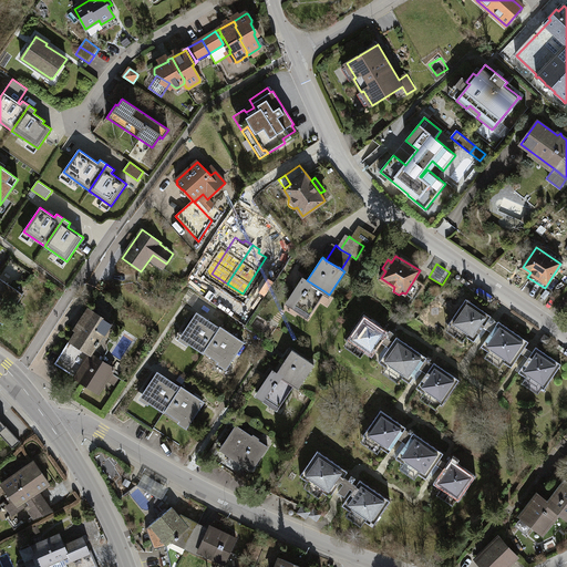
[(325,291),(307,280),(302,277),(288,300),(310,315),(325,291)]
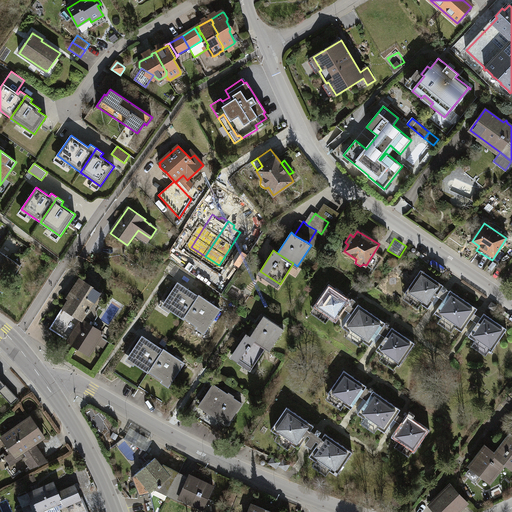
[(0,270),(9,258),(0,251),(0,270)]
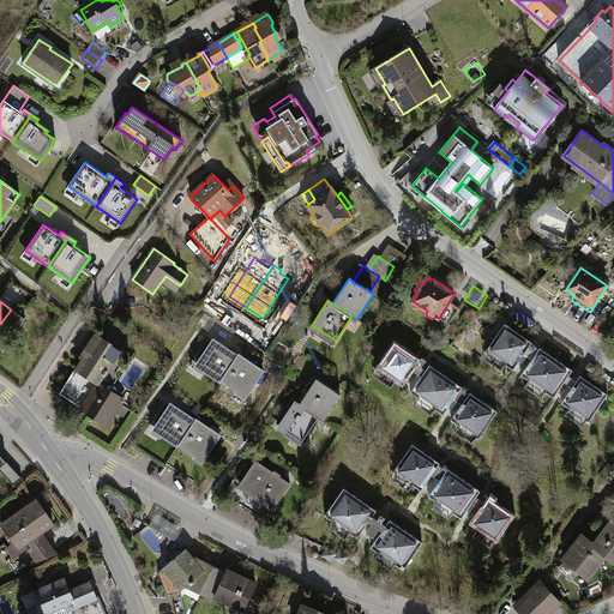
[(449,302),(439,318),(449,325),(458,309),(449,302)]
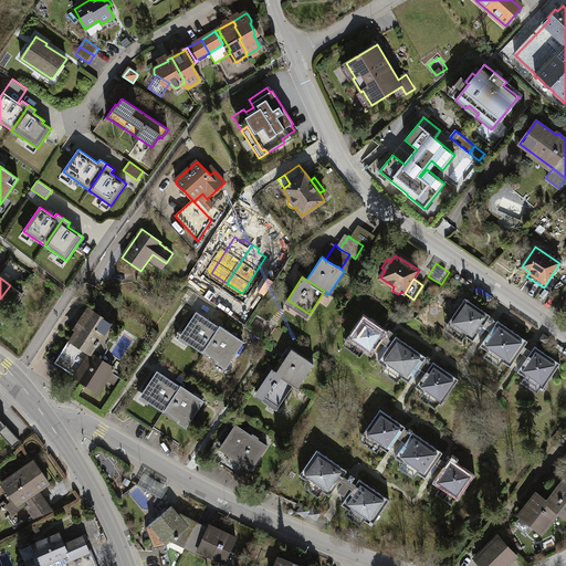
[(23,294),(10,285),(0,299),(0,321),(3,323),(23,294)]
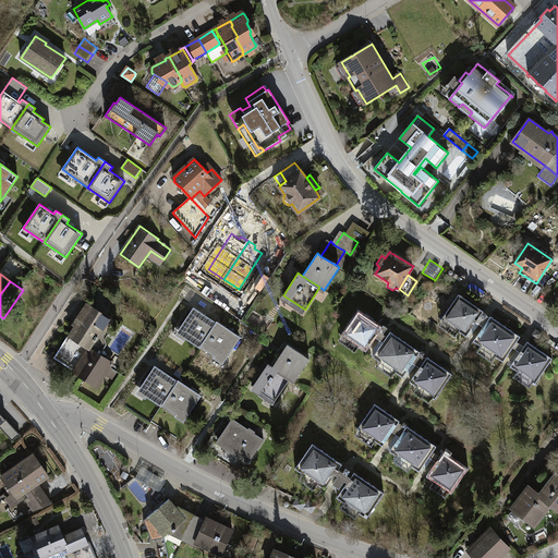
[(459,294),(441,319),(452,326),(455,323),(460,327),(458,330),(466,336),(476,320),(484,312),(459,294)]
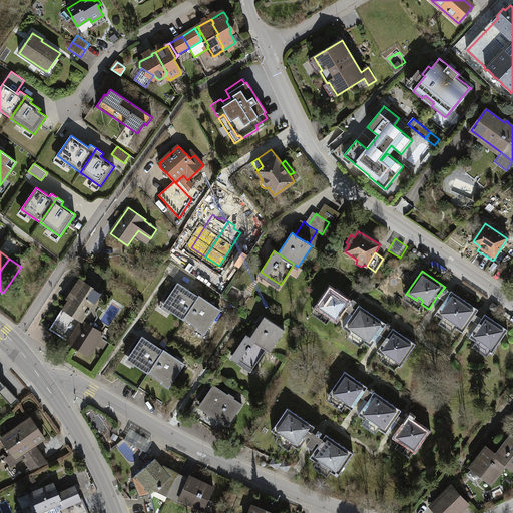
[(74,295),(65,308),(82,320),(86,314),(87,314),(90,310),(88,309),(93,303),(96,305),(103,295),(81,281),(72,294),(74,295)]
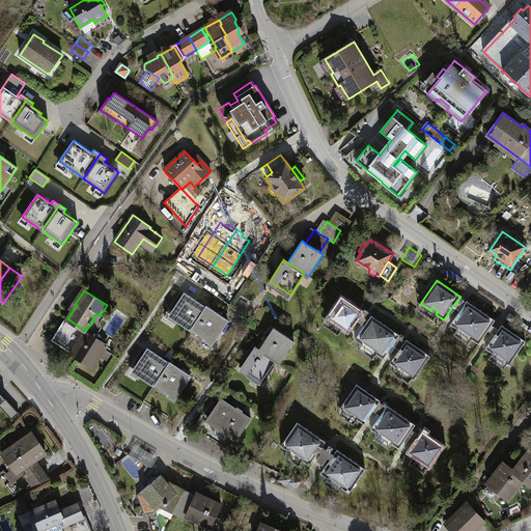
[(191,331),(191,330),(206,308),(184,294),(171,312),(178,317),(176,322),(177,322),(191,331)]
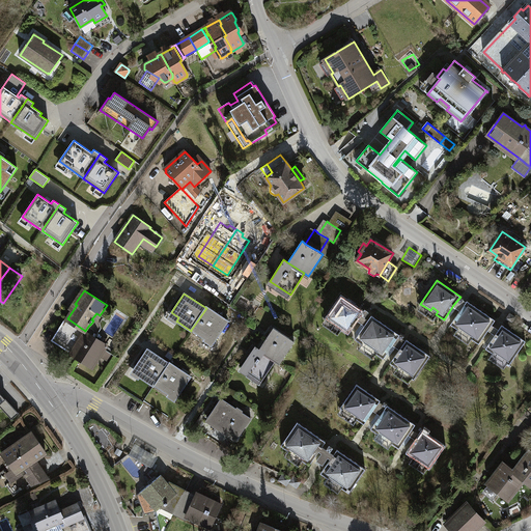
[(341,295),(325,318),(335,325),(336,323),(342,327),(341,329),(348,334),(358,320),(362,314),(365,311),(341,295)]
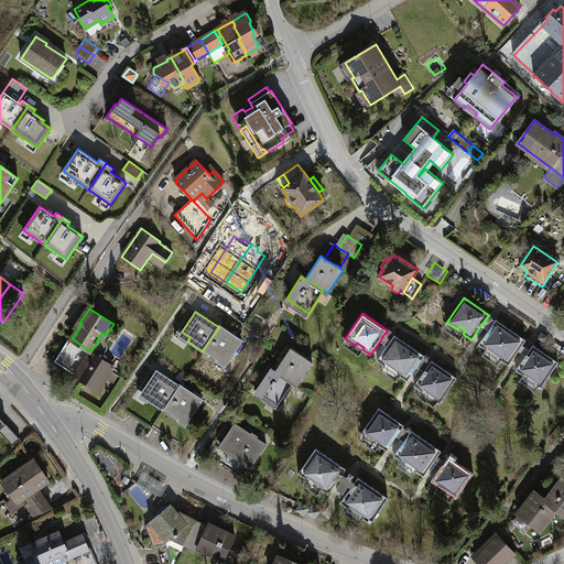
[(489,329),(496,320),(489,315),(481,324),(489,329)]
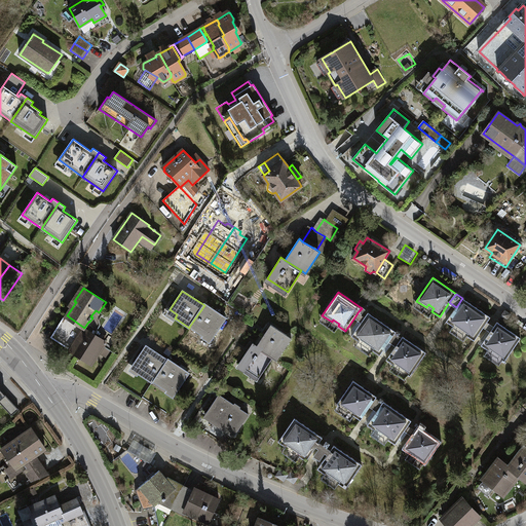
[(456,307),(446,322),(454,327),(456,324),(462,328),(460,331),(475,340),(484,327),(488,321),(490,317),(462,298),(456,307)]
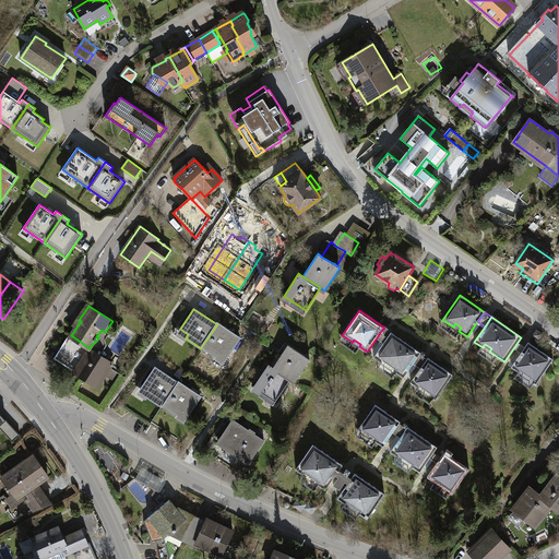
[(217,322),(217,324),(201,347),(216,357),(218,353),(227,358),(240,337),(217,322)]
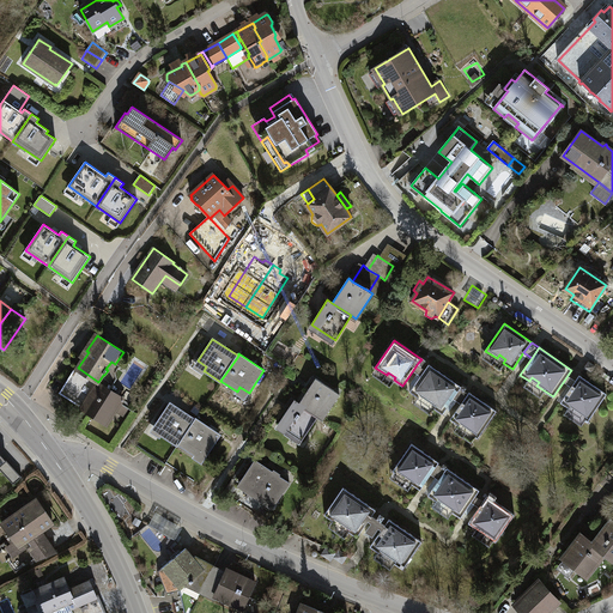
[(206,366),(198,360),(195,359),(190,366),(202,374),(205,371),(204,371),(206,366)]
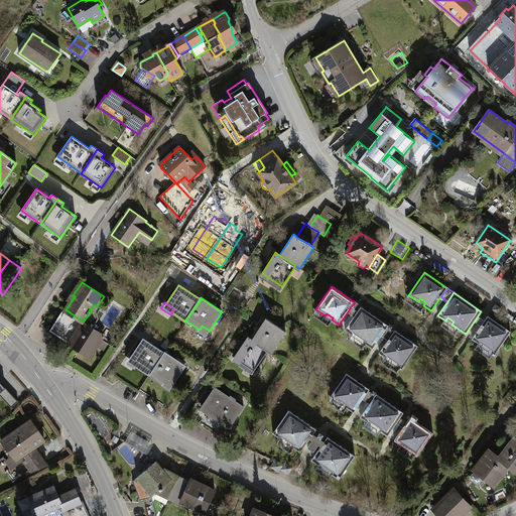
[(501,308),(496,304),(492,310),(498,313),(501,308)]
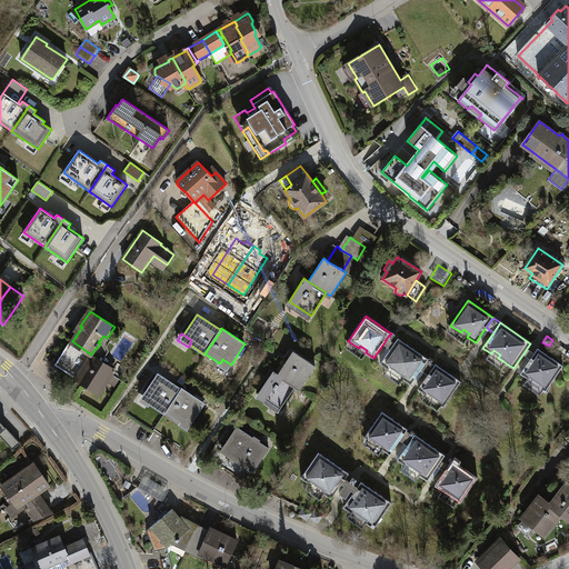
[(391,348),(396,342),(388,337),(383,343),(391,348)]
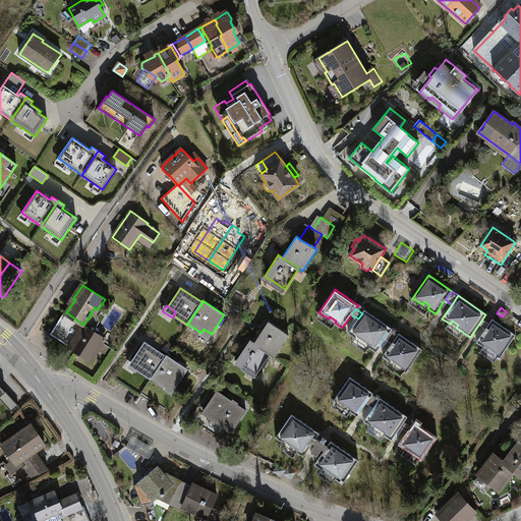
[(358,319),(349,333),(363,342),(364,340),(370,344),(368,346),(377,352),(386,338),(392,329),(364,309),(362,313),(358,319)]
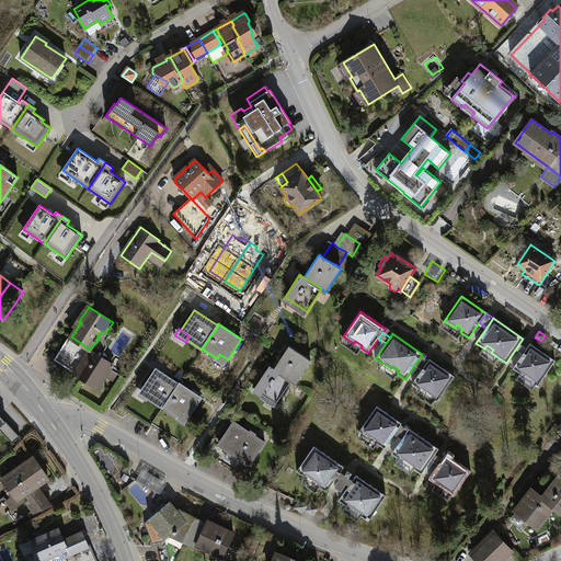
[(113,365),(90,350),(71,336),(69,335),(54,359),(77,374),(76,375),(96,388),(113,365)]
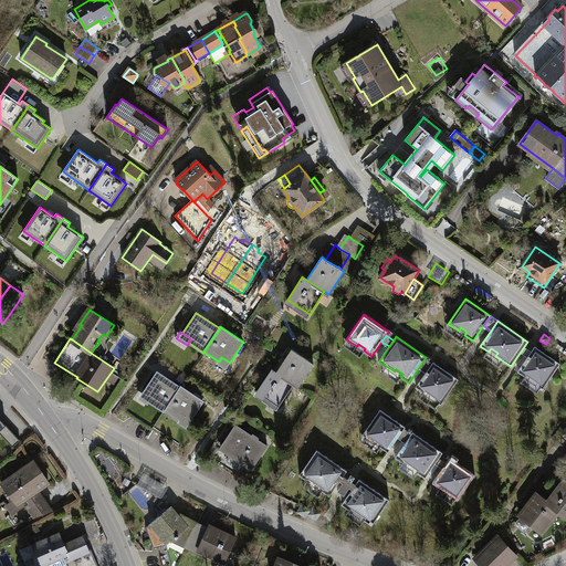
[(533,350),(525,345),(521,352),(528,356),(533,350)]
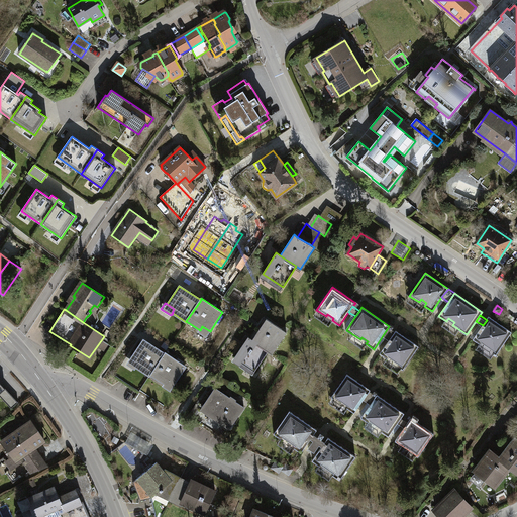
[(483,325),(473,339),(481,344),(483,341),(488,345),(487,348),(496,355),(512,332),(489,316),(487,320),(483,325)]
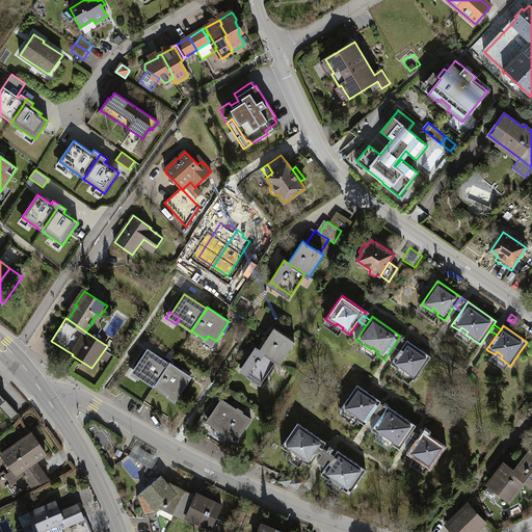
[(274,328),(260,350),(276,362),(281,364),(295,342),(274,328)]
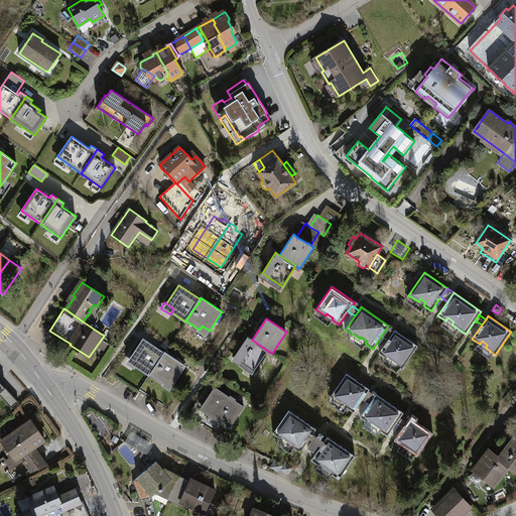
[(202,326),(200,330),(199,332),(206,337),(210,331),(202,326)]
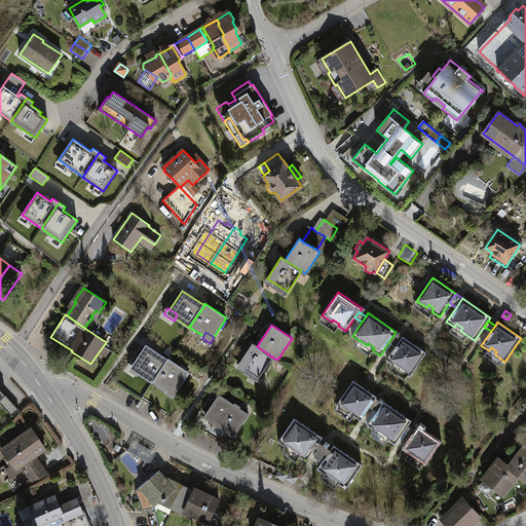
[(389,341),(397,345),(403,336),(396,332),(389,341)]
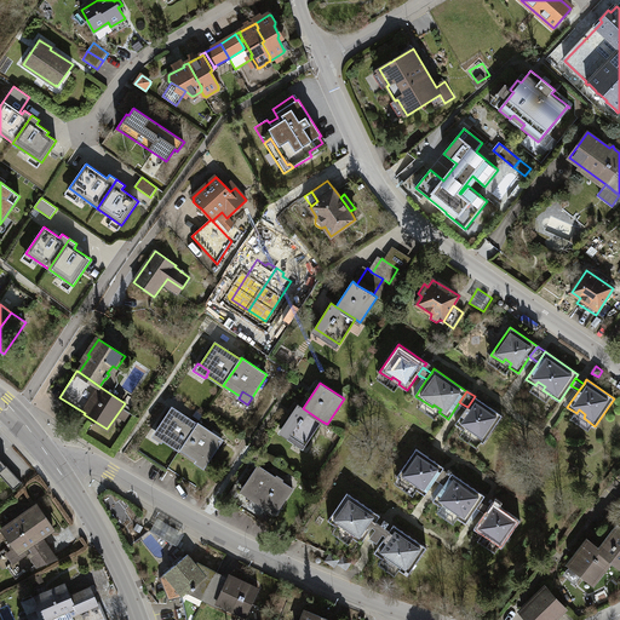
[(468,407),(455,424),(465,430),(468,428),(474,432),(472,435),(483,443),(503,415),(475,396),(468,407)]
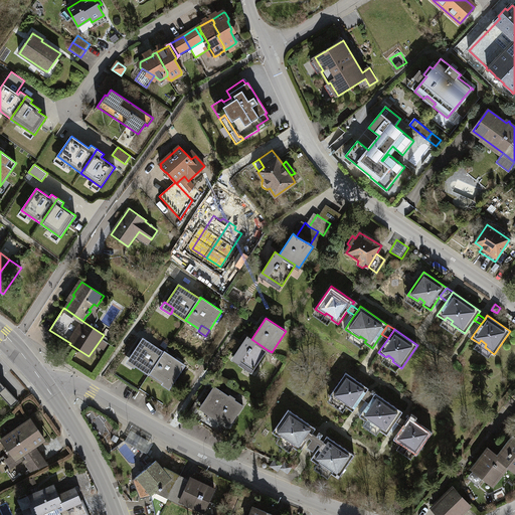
[(253,370),(268,350),(251,339),(247,336),(233,356),(253,370)]
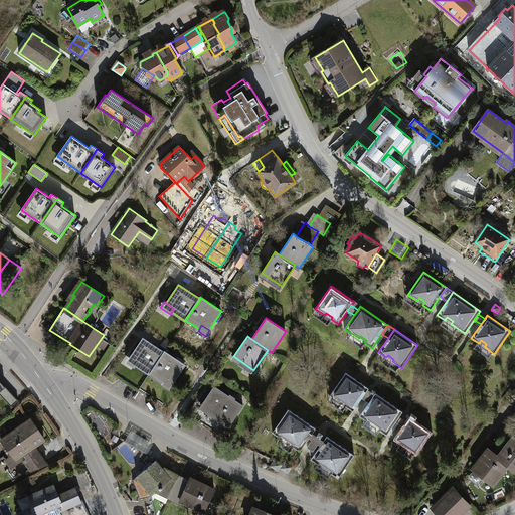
[(149,374),(150,373),(164,352),(143,338),(131,357),(138,362),(135,365),(149,374)]
